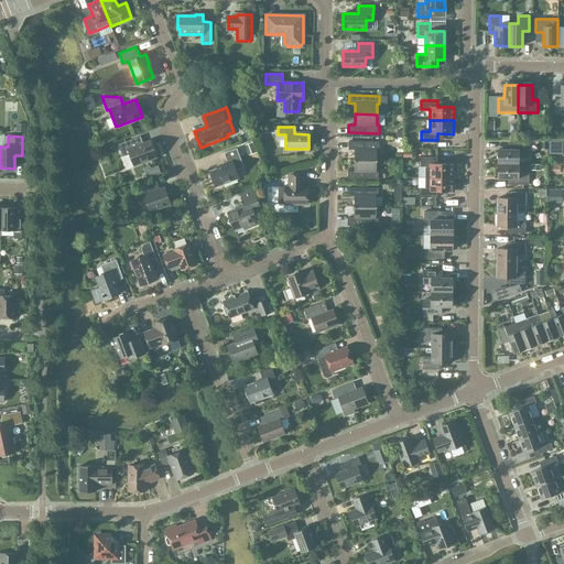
[(129,154),(133,165),(156,156),(151,140),(128,149),(126,142),(118,144),(122,156),(129,154)]
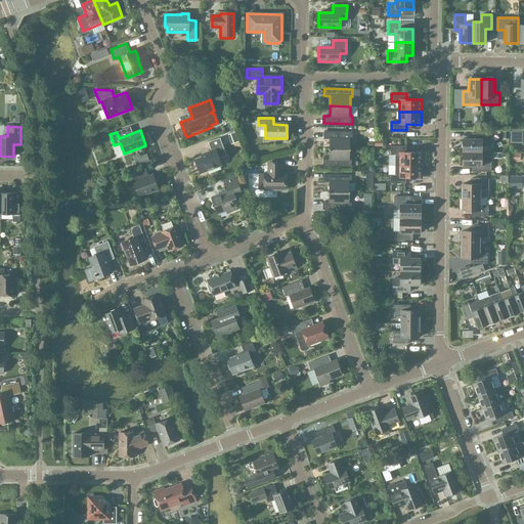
[(352,132),(334,131),(323,131),(323,138),(330,138),(330,148),(349,149),(349,139),(352,139),(352,132)]
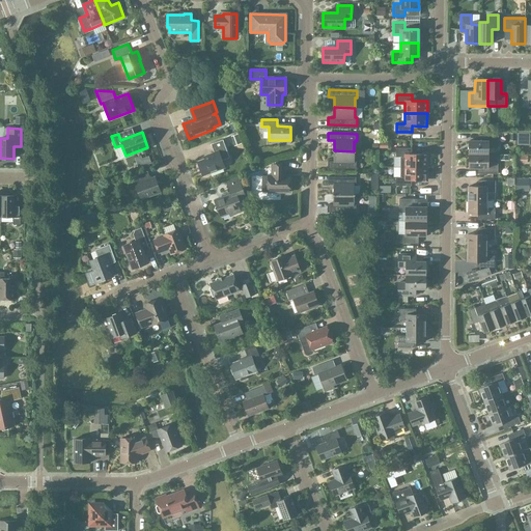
[(230,136),(234,146),(243,143),(239,134),(230,136)]
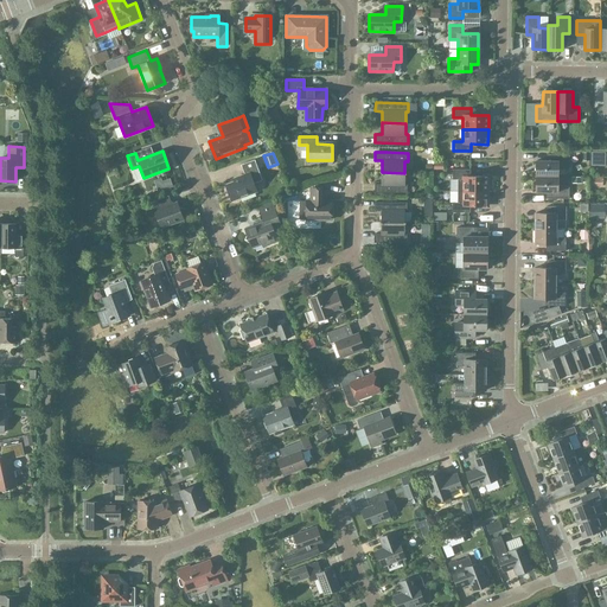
[(535,177),(558,177),(558,167),(569,167),(569,154),(551,154),(551,161),(536,161),(535,177)]
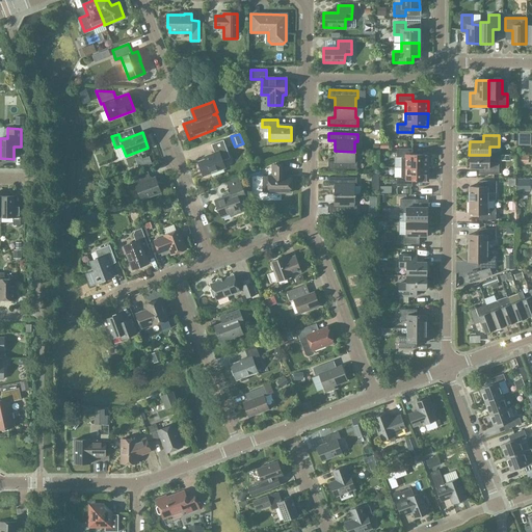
[(209,157),(197,161),(203,177),(225,168),(222,160),(230,158),(222,140),(211,144),(214,153),(208,155),(209,157)]
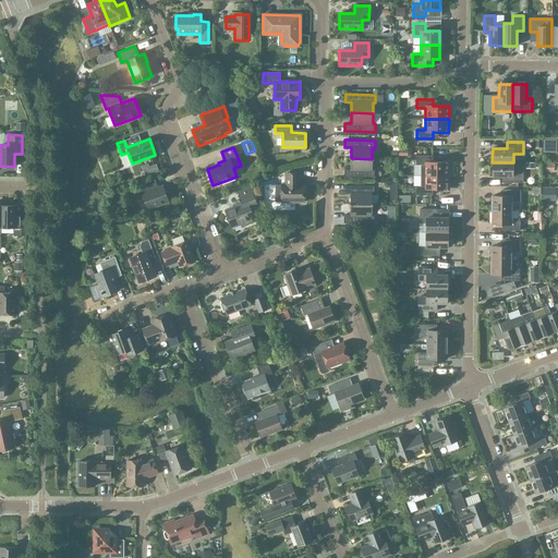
[(432,156),(415,156),(415,165),(421,165),(421,176),(448,176),(448,162),(432,162),(432,156)]
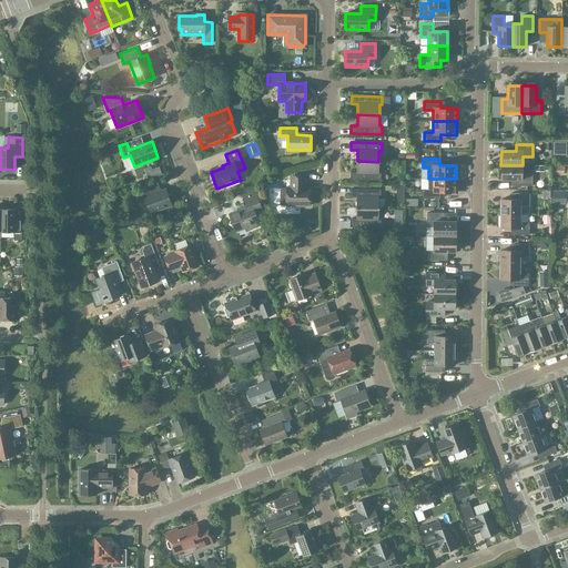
[(378,172),(378,162),(357,161),(357,172),(351,172),(351,180),(381,181),(381,172),(378,172)]
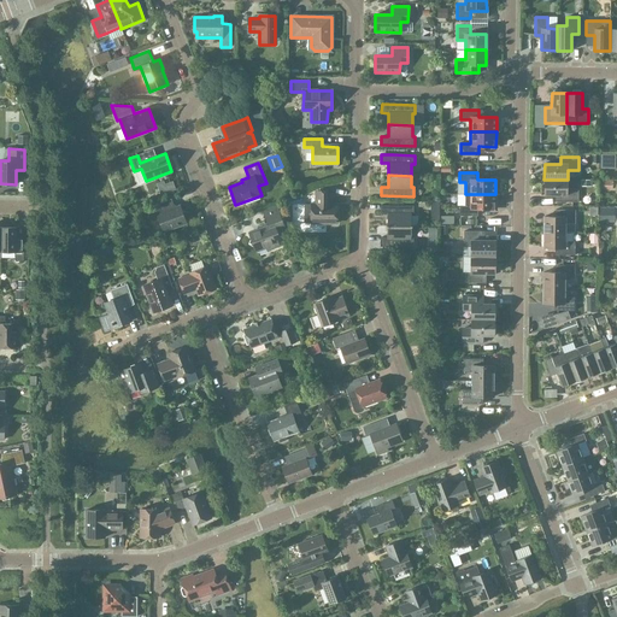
[(566,188),(568,180),(544,180),(544,195),(559,195),(559,203),(577,203),(577,188),(566,188)]
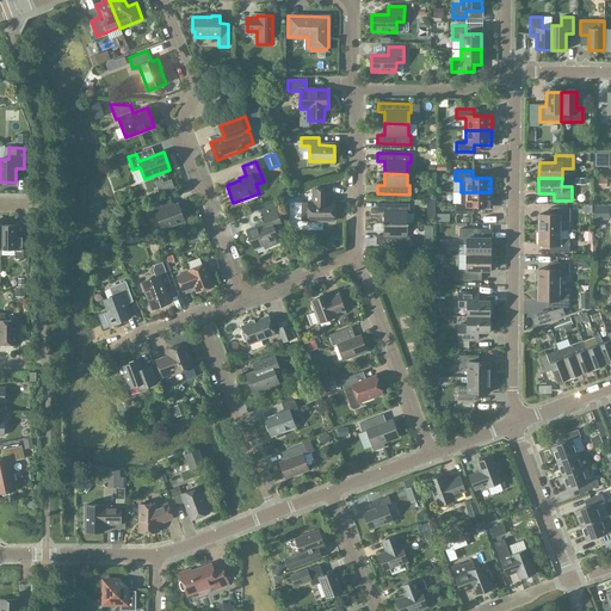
[(301,202),(301,221),(308,221),(333,221),(334,203),(327,203),(327,190),(313,189),(313,202),(308,202),(301,202)]
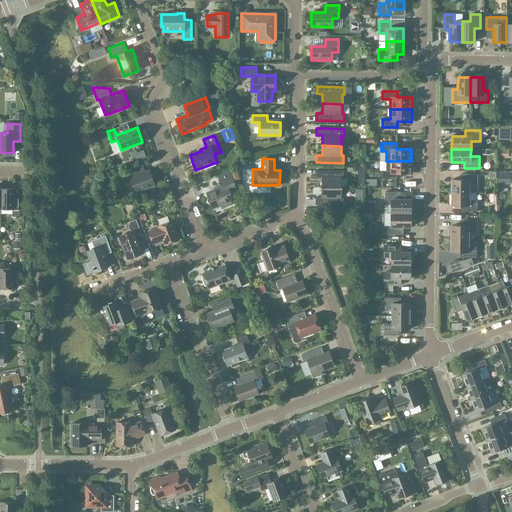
[(386,171),(381,171),(381,179),(396,179),(396,173),(411,174),(411,161),(386,161),(386,171)]
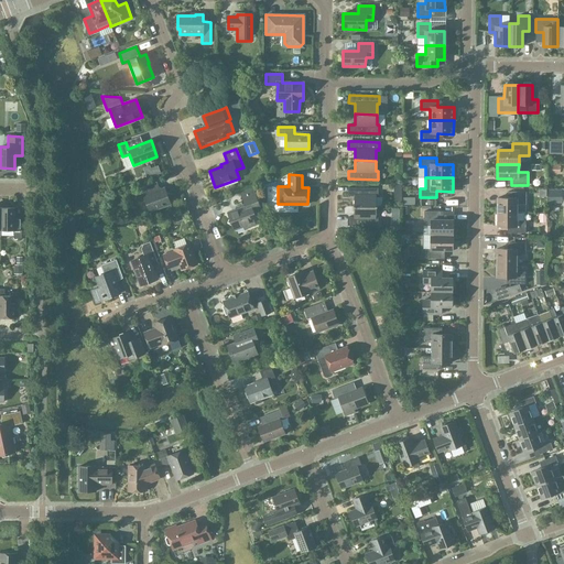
[(150,212),(170,204),(169,199),(171,194),(165,192),(164,188),(160,190),(156,182),(144,186),(145,188),(134,192),(137,201),(141,203),(145,201),(150,212)]
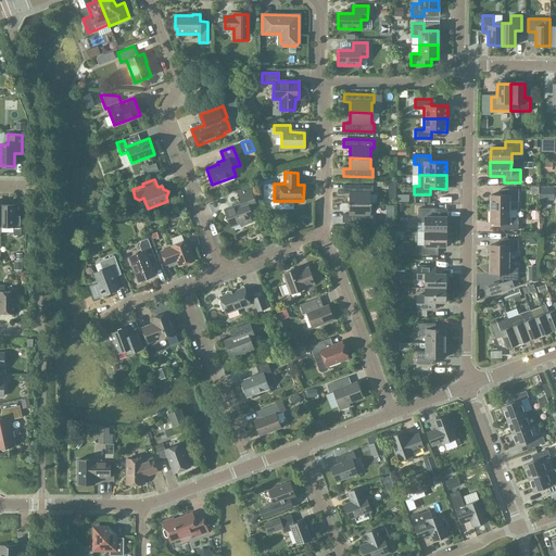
[(260,182),(265,190),(270,187),(265,179),(260,182)]
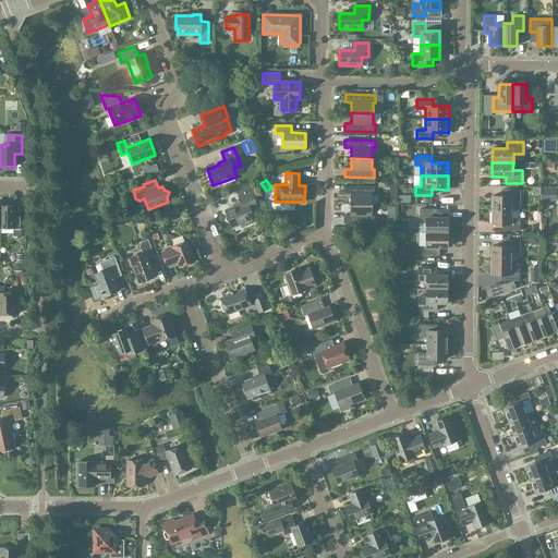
[(374,185),(355,185),(344,185),(344,193),(350,193),(350,204),(372,205),(372,194),(374,194),(374,185)]
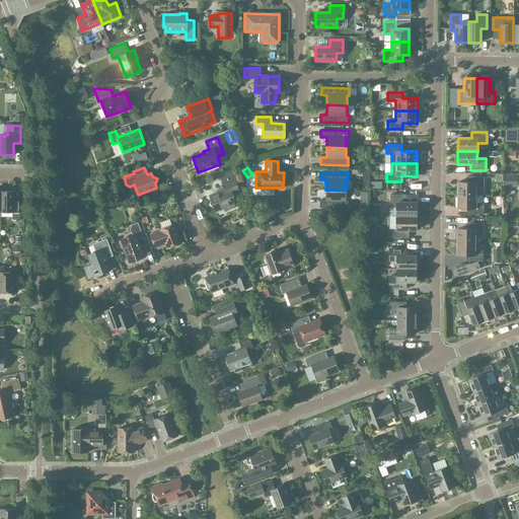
[(517,174),(504,174),(504,187),(517,187),(517,174)]
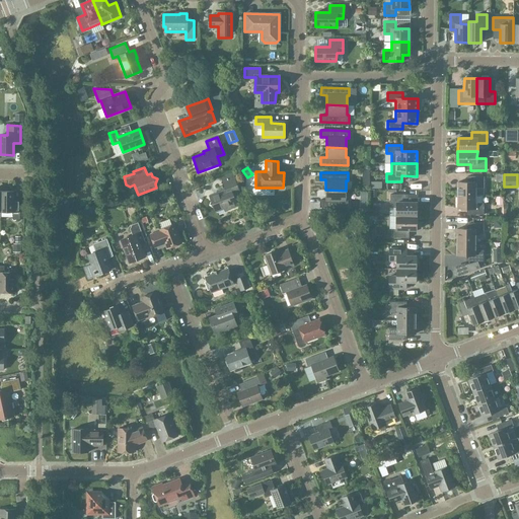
[(457,196),(475,196),(475,188),(484,188),(484,176),(469,176),(469,182),(457,182),(457,196)]
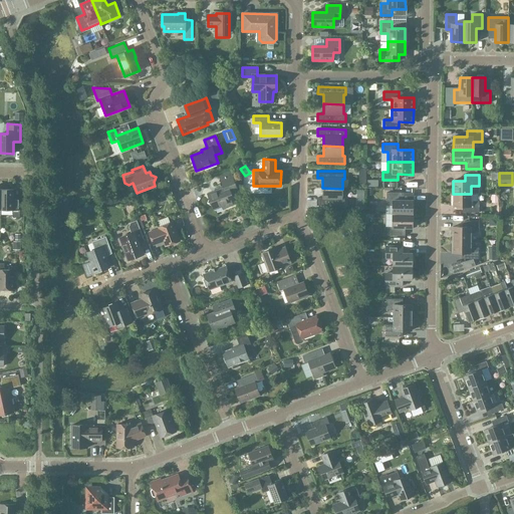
[(222,205),(223,209),(235,204),(230,192),(237,189),(232,177),(221,182),(223,188),(207,194),(210,202),(209,204),(214,207),(214,208),(222,205)]
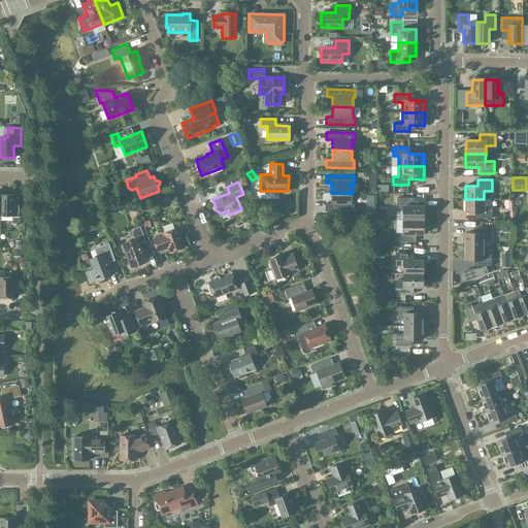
[(352,203),(352,194),(331,193),(331,203),(325,203),(325,210),(354,211),(354,203),(352,203)]
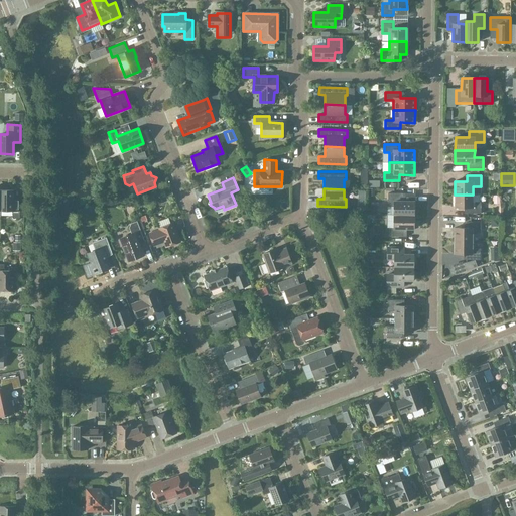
[(1,190),(1,211),(12,211),(12,219),(19,219),(20,203),(13,203),(13,190),(1,190)]
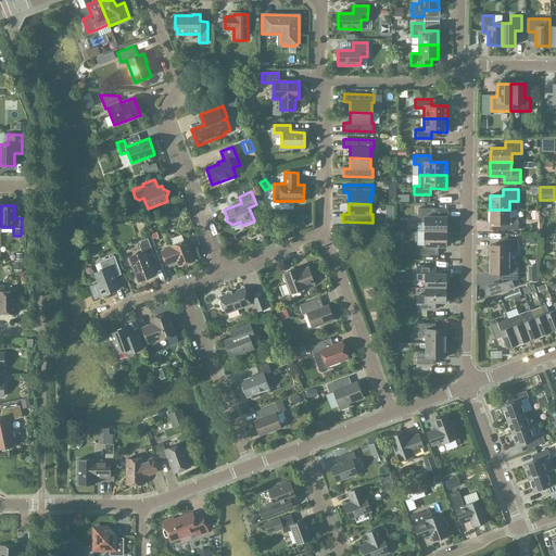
[(528,206),(528,222),(539,223),(539,206),(528,206)]
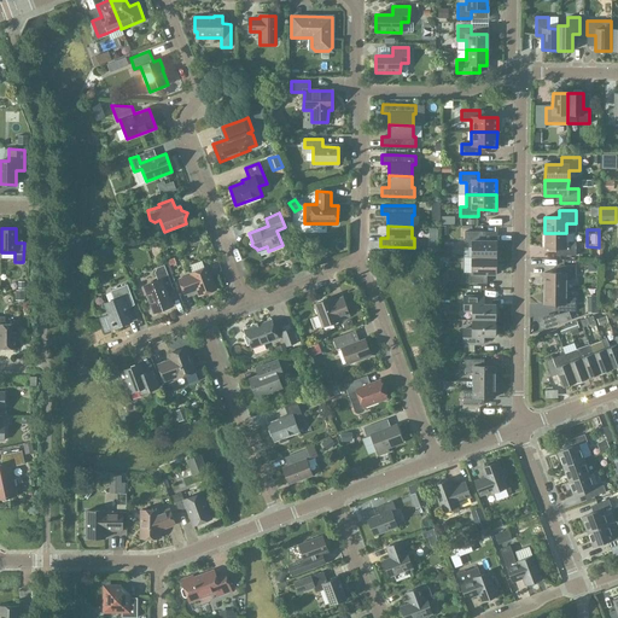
[(472,257),(496,257),(496,242),(483,242),(483,232),(465,232),(465,246),(472,246),(472,257)]
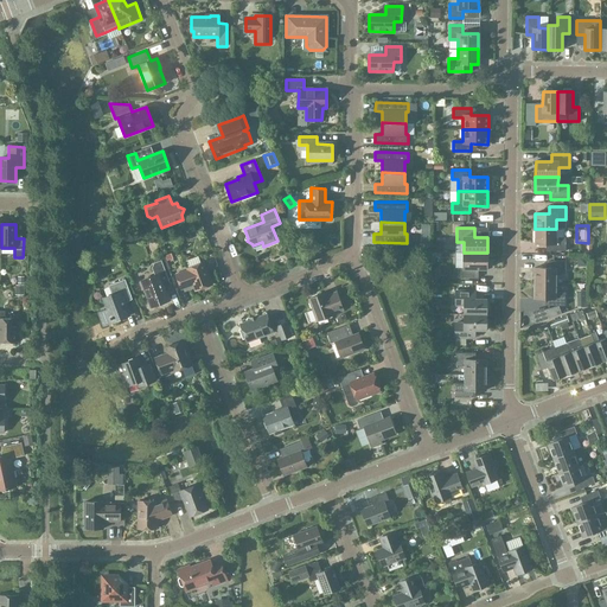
[(556,237),(556,229),(535,229),(535,244),(549,244),(549,250),(566,251),(566,237),(556,237)]
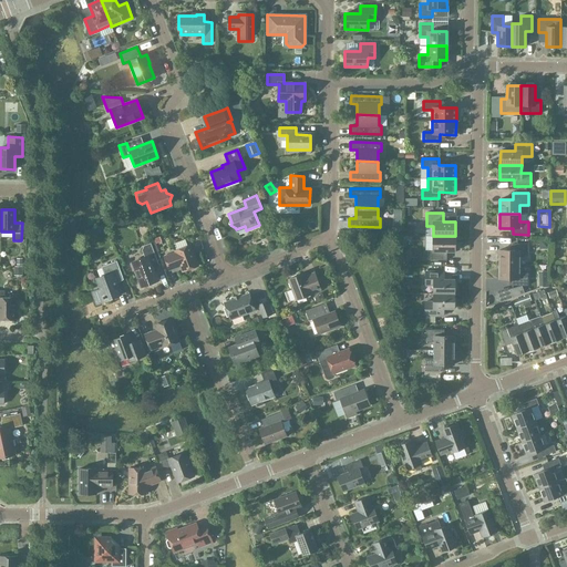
[(454,251),(455,236),(433,236),(432,250),(429,250),(429,259),(446,260),(446,251),(454,251)]
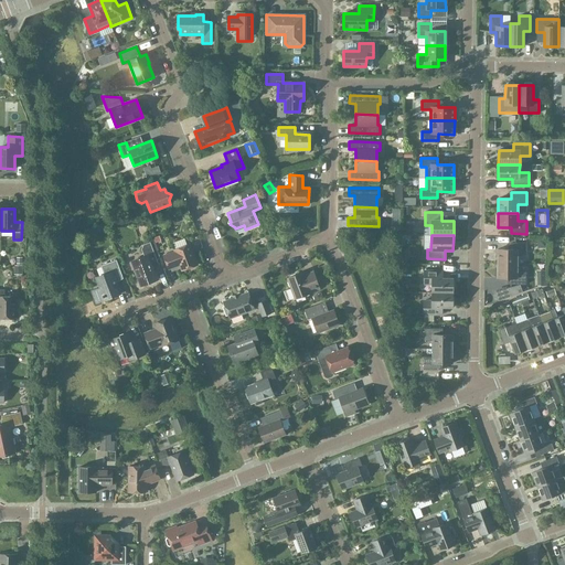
[(131,262),(140,286),(157,280),(151,266),(158,263),(150,242),(144,245),(141,249),(144,257),(131,262)]
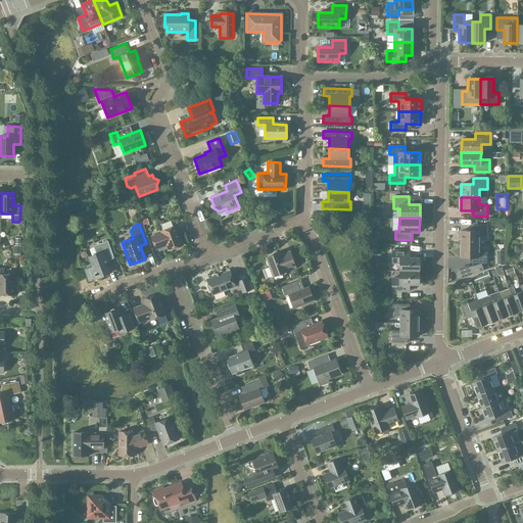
[(461,244),(478,244),(479,236),(487,237),(487,225),(473,225),(473,231),(461,231),(461,244)]
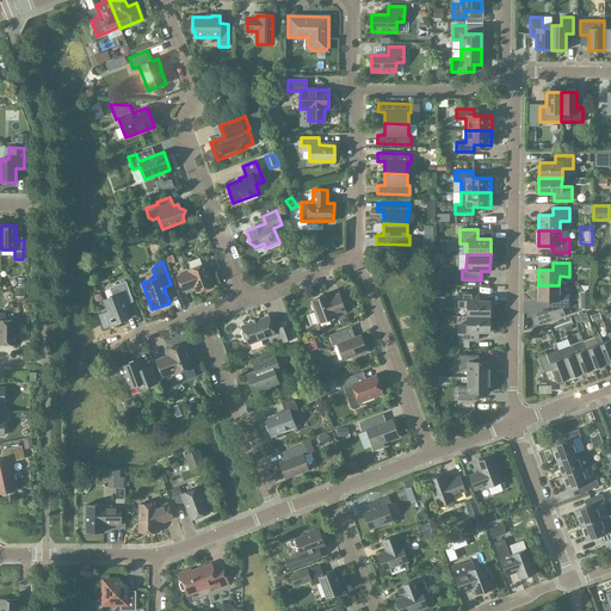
[(195,287),(196,292),(214,287),(205,264),(187,270),(189,272),(177,277),(183,291),(195,287)]
